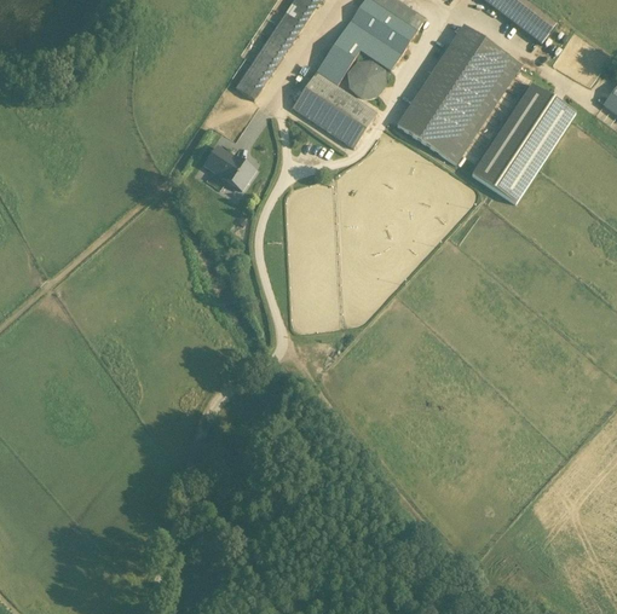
[(290,0),(234,87),(254,102),(319,0),(290,0)]
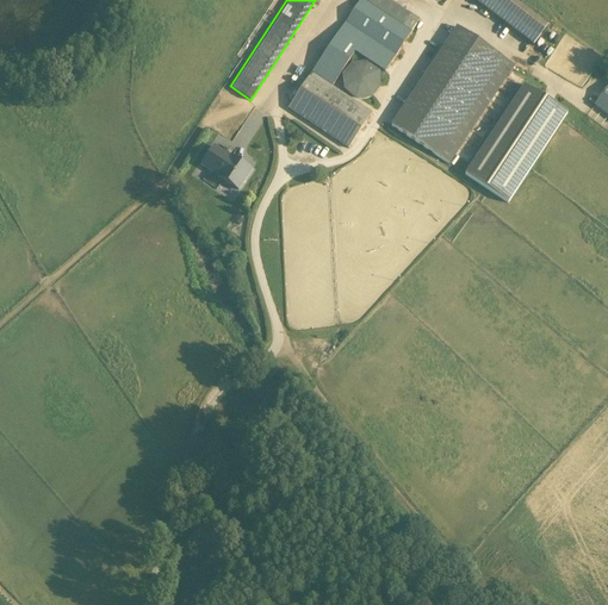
[(419,17),(392,0),(357,0),(289,108),(343,143),(367,106),(333,85),(354,50),(385,70),(419,17)]
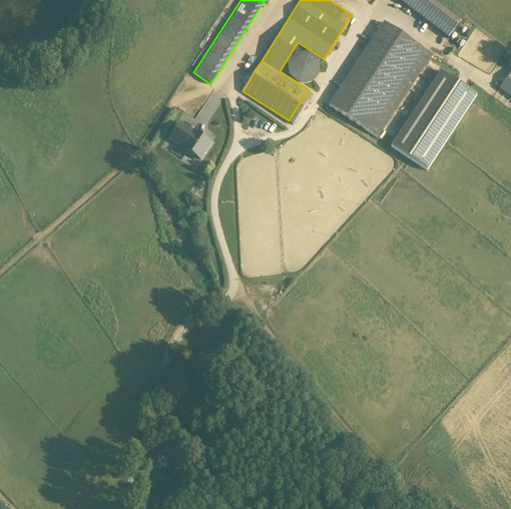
[(460,17),(437,0),(402,0),(451,37),(460,17)]
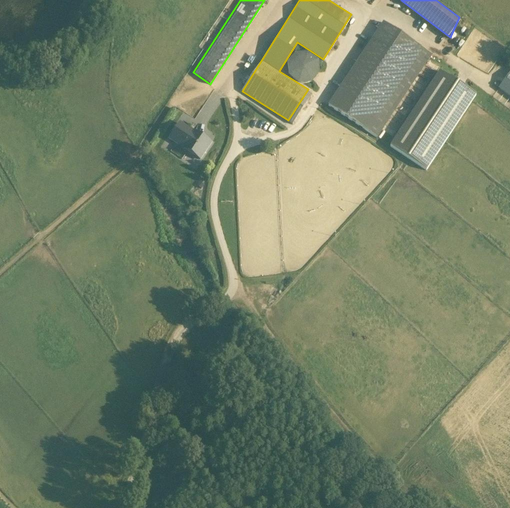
[(431,51),(381,20),(327,103),(377,135),(431,51)]
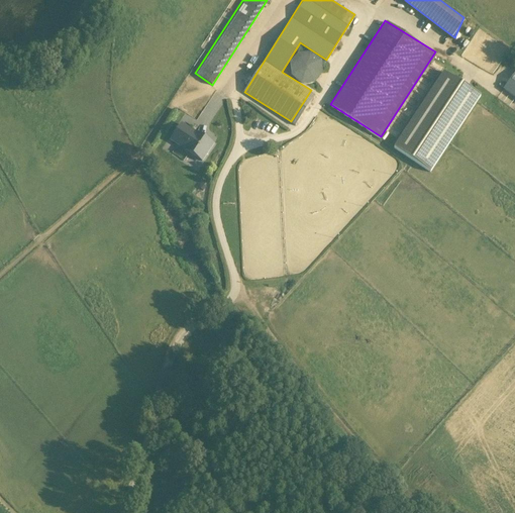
[(309,50),(297,50),(290,62),(290,75),(302,83),(316,81),(322,71),(321,58),(309,50)]
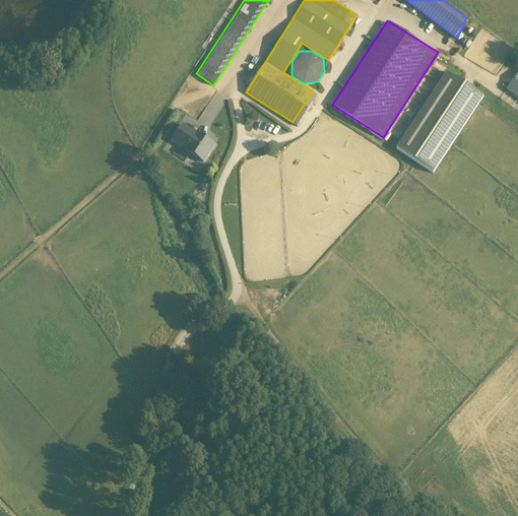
[(517,68),(503,88),(517,100),(517,68)]
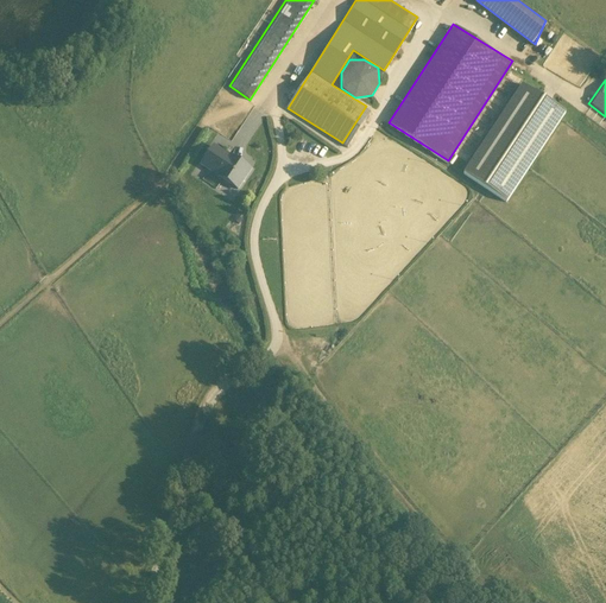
[(568,112),(522,82),(462,171),(507,202),(568,112)]
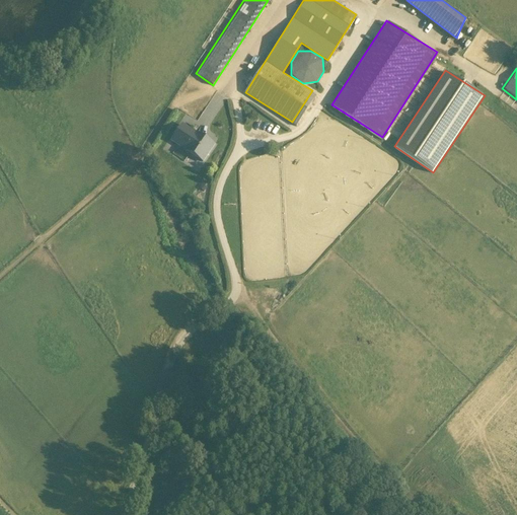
[(194,133),(179,123),(169,139),(183,148),(183,149),(201,160),(212,143),(195,132),(194,133)]
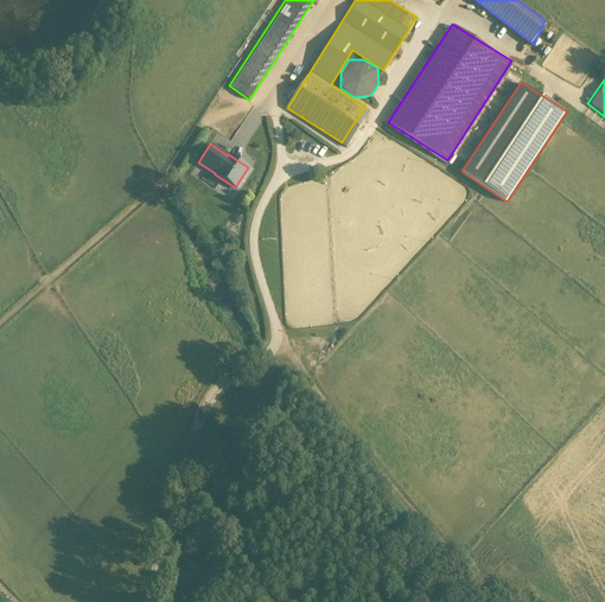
[(243,216),(236,207),(228,215),(236,223),(243,216)]
